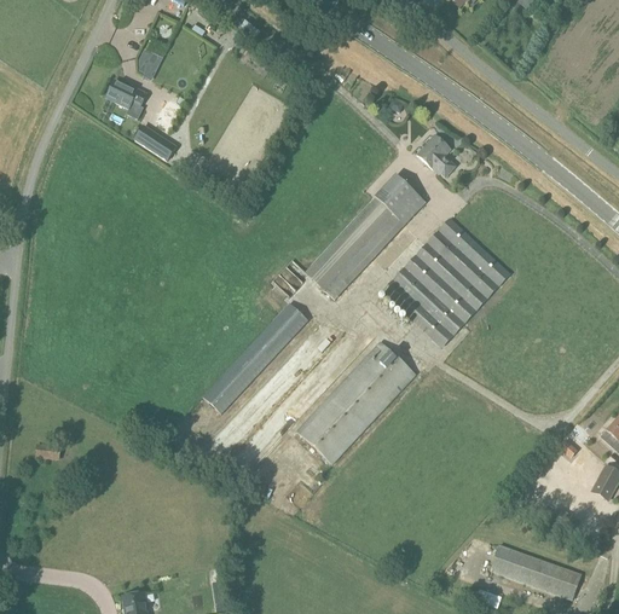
[(132,103),(140,106),(148,92),(138,87),(137,90),(114,79),(106,96),(129,108),(132,103)]
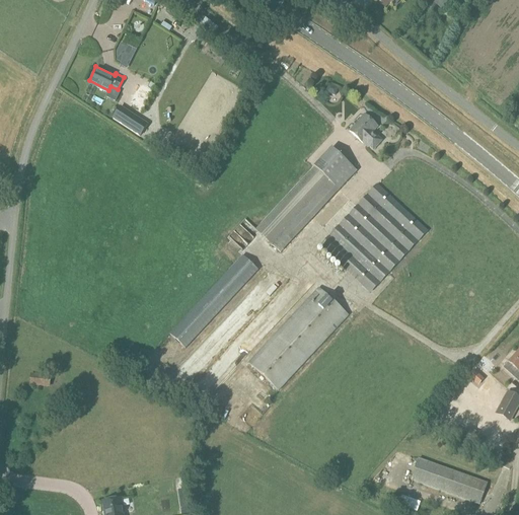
[(148,122),(121,103),(113,116),(140,133),(148,122)]
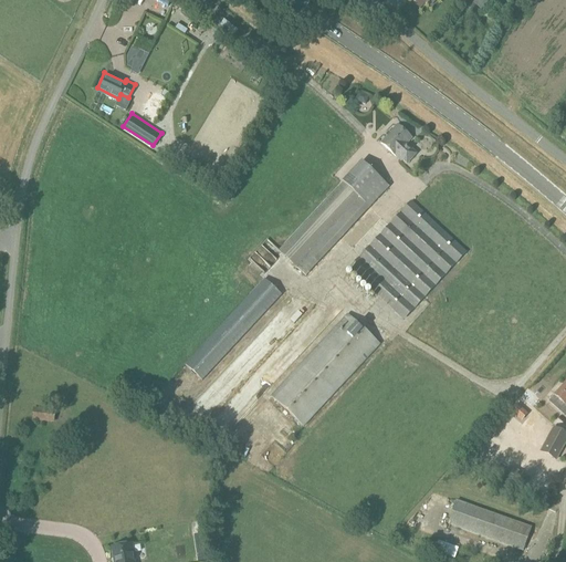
[(402,157),(404,156),(407,159),(416,151),(406,142),(412,135),(397,122),(381,139),(396,153),(397,153),(402,157)]
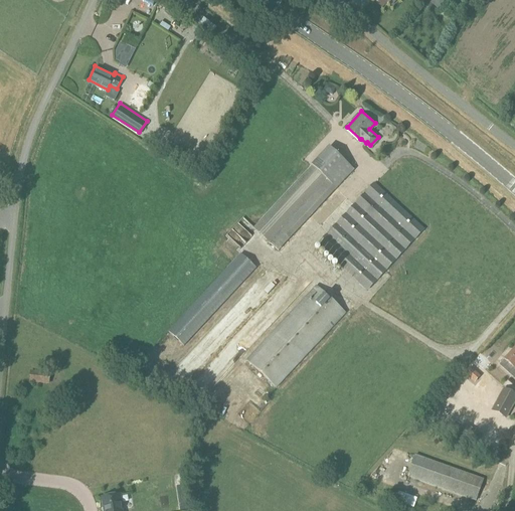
[(354,167),(329,144),(312,162),(311,162),(309,164),(310,164),(252,225),(279,248),(354,167)]
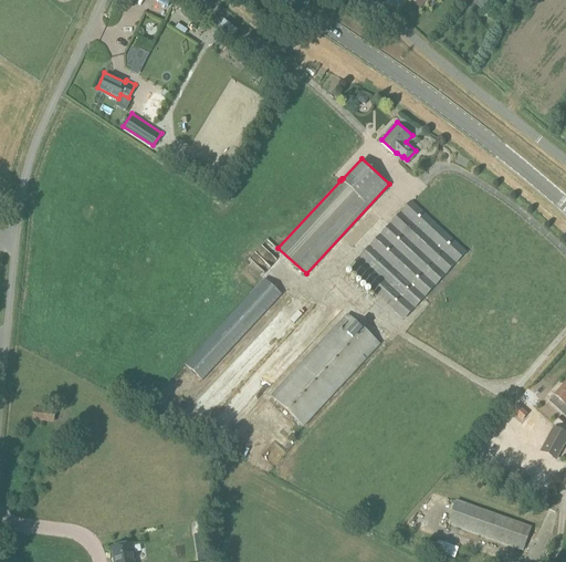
[(405,316),(467,249),(411,197),(349,266),(405,316)]
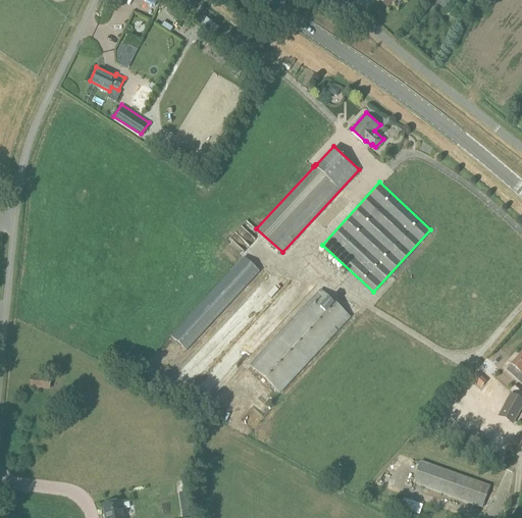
[(187,348),(260,269),(244,254),(170,333),(187,348)]
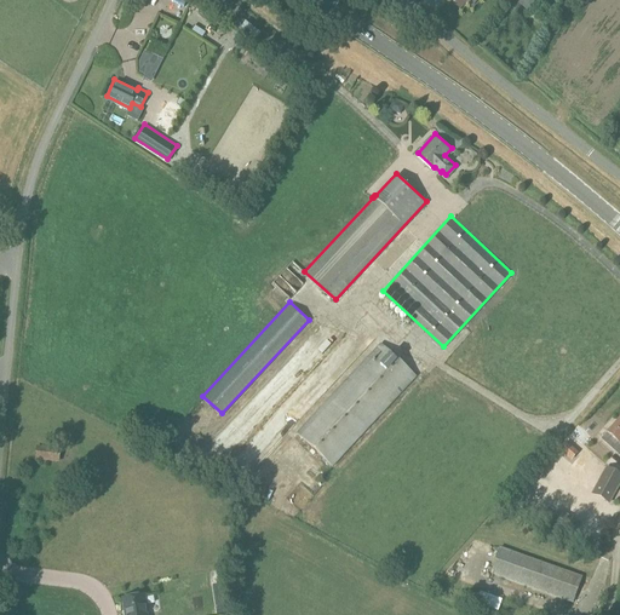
[(333,464),(417,373),(382,340),(297,430),(333,464)]
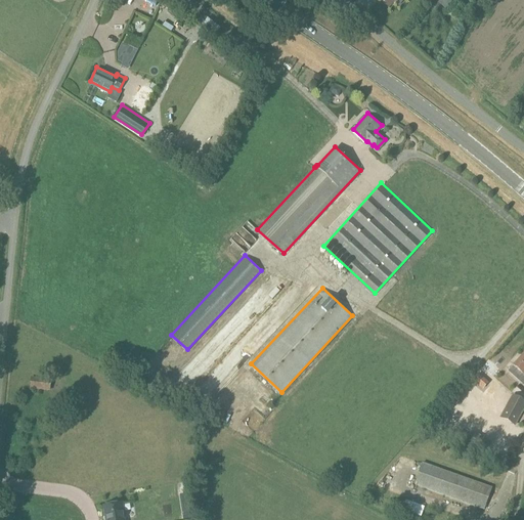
[(523,383),(523,350),(523,351),(513,363),(513,362),(508,369),(523,383)]
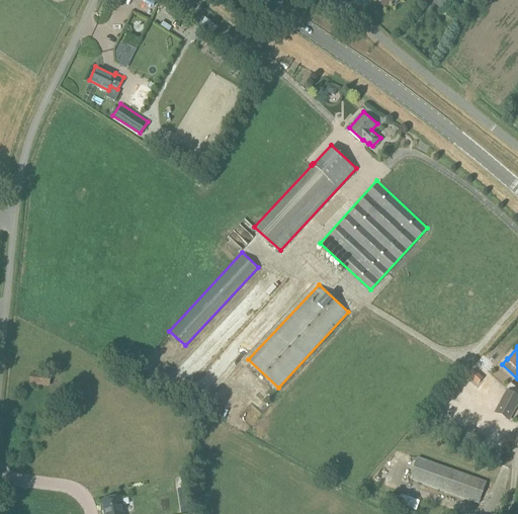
[(472,377),(479,370),(473,366),(467,372),(472,377)]
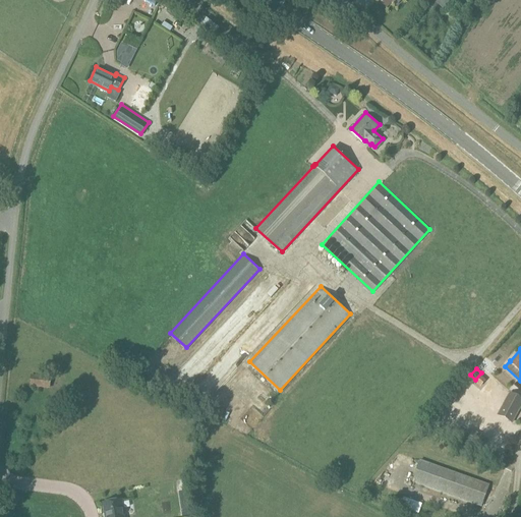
[(30,384),(49,386),(51,375),(31,372),(30,384)]
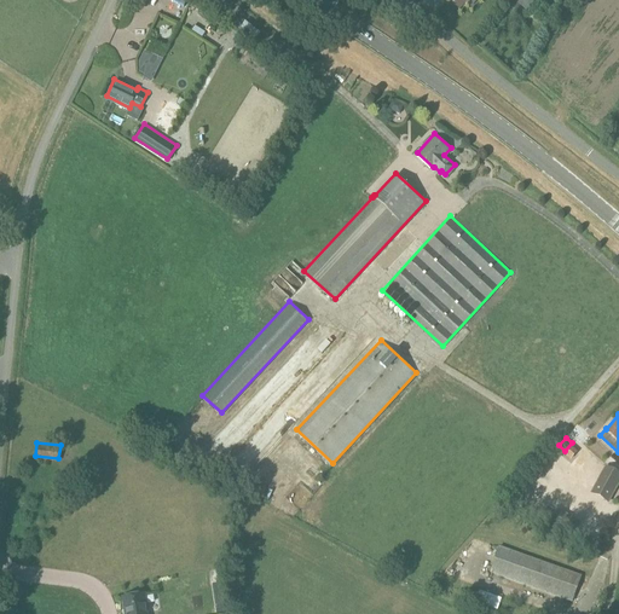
[(591,490),(607,498),(618,476),(618,471),(606,464),(591,490)]
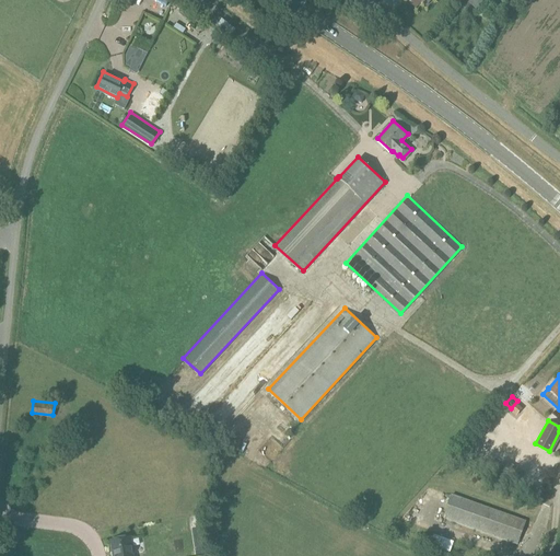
[(527,519),(452,491),(443,516),(517,543),(527,519)]
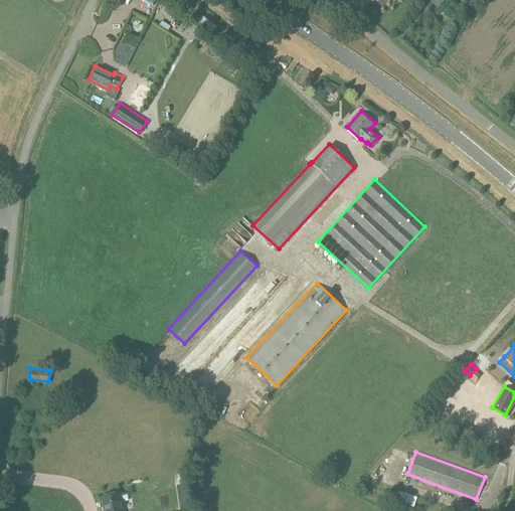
[(123,510),(121,491),(101,494),(103,510),(123,510)]
